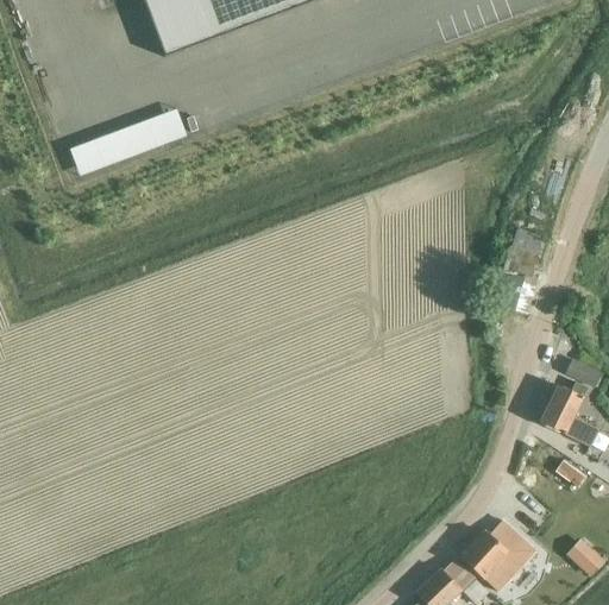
[(144,0),(164,54),(306,0),(144,0)]
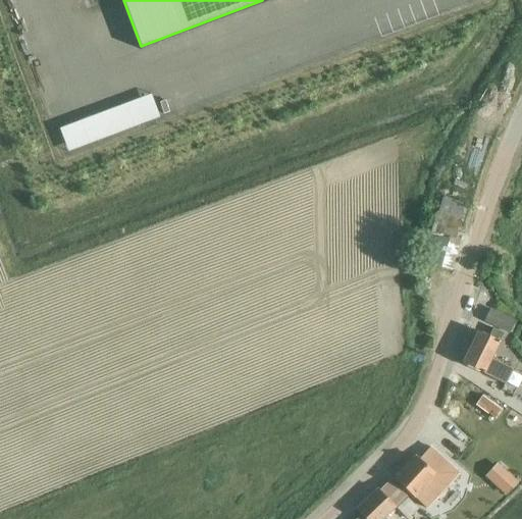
[(462,203),(440,197),(432,232),(437,234),(430,260),(451,265),(457,239),(454,238),(462,203)]
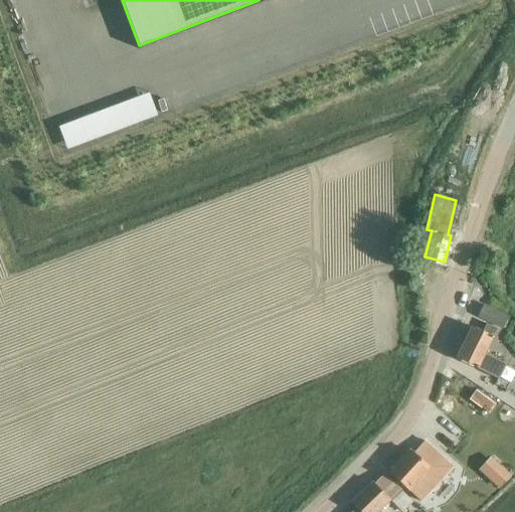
[(484,303),(479,314),(501,325),(504,320),(507,314),(498,310),(484,303)]
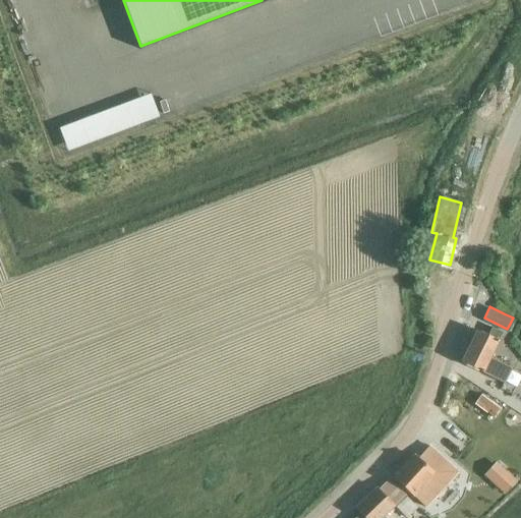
[(469,344),(461,359),(504,381),(512,365),(507,363),(497,358),(489,355),(497,340),(502,330),(499,328),(491,325),(489,329),(487,333),(476,328),(469,344)]
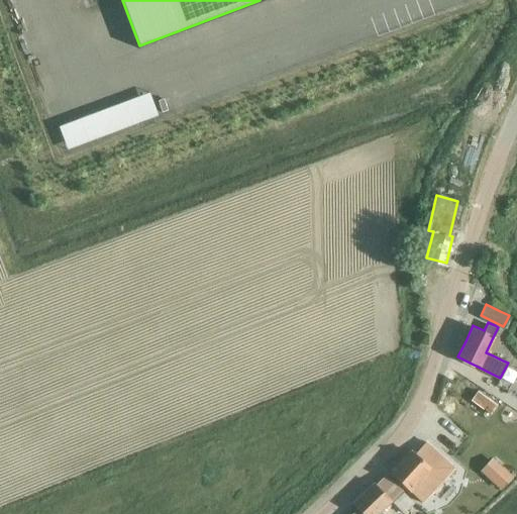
[(402,459),(391,472),(394,475),(418,497),(423,501),(443,479),(454,467),(454,466),(453,466),(429,443),(426,440),(415,452),(414,453),(411,450),(410,450),(402,459)]
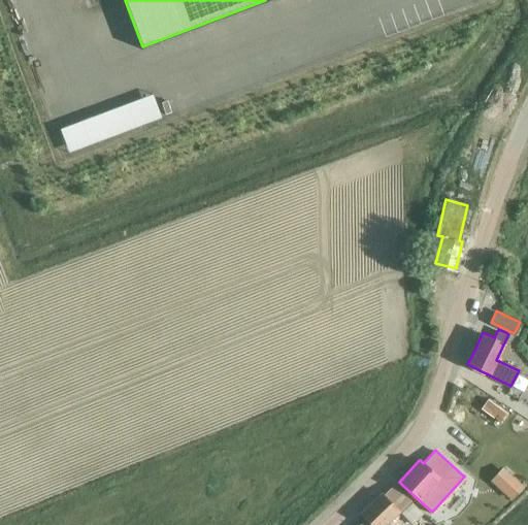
[(512,477),(503,485),(504,491),(510,497),(521,486),(512,477)]
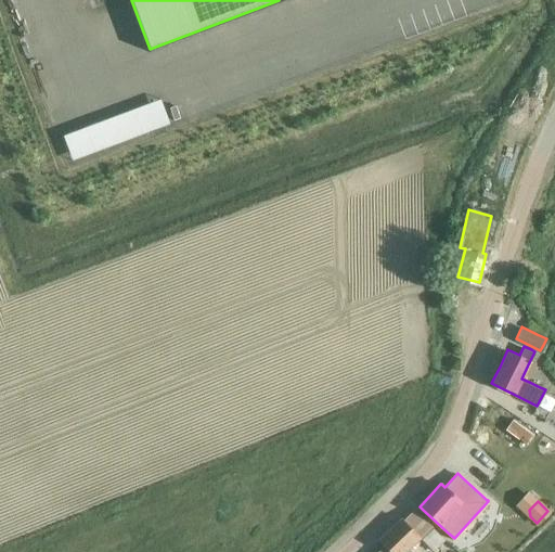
[(383,543),(390,551),(413,551),(408,547),(418,535),(431,548),(442,536),(429,524),(430,523),(411,503),(400,514),(398,512),(377,533),(379,535),(376,538),(383,543)]
